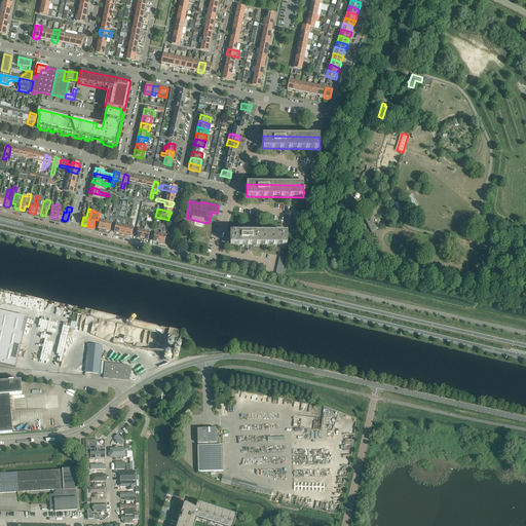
[(98,220),(96,227),(99,227),(99,228),(100,229),(102,230),(102,229),(104,230),(108,214),(105,213),(104,215),(99,214),(98,220)]
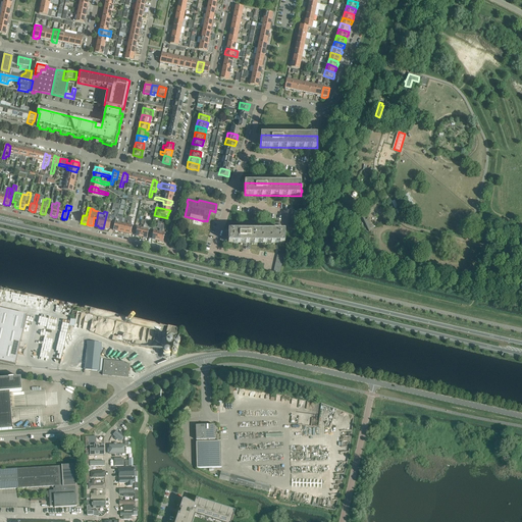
[(116,218),(113,230),(115,231),(117,232),(117,231),(118,231),(120,223),(121,223),(122,219),(119,218),(120,215),(117,214),(118,211),(115,211),(114,216),(114,217),(116,218)]
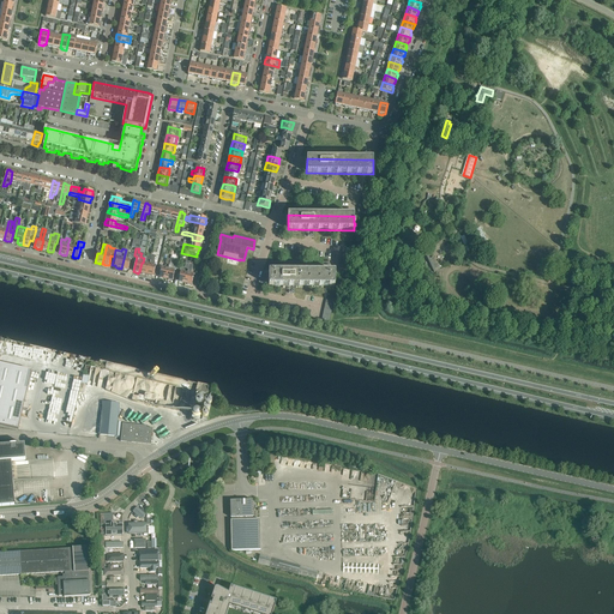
[(142,263),(139,272),(142,274),(145,275),(145,274),(148,275),(151,256),(148,254),(146,264),(143,263),(142,263)]
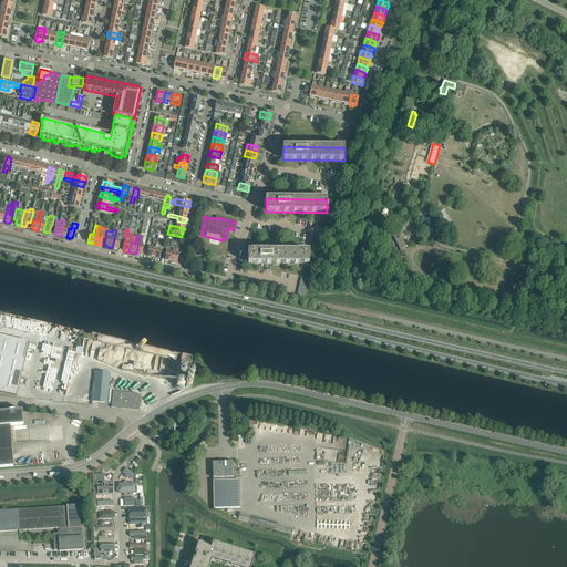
[(142,255),(142,254),(145,255),(146,247),(141,246),(143,237),(140,236),(136,254),(137,254),(137,255),(140,255),(142,255)]
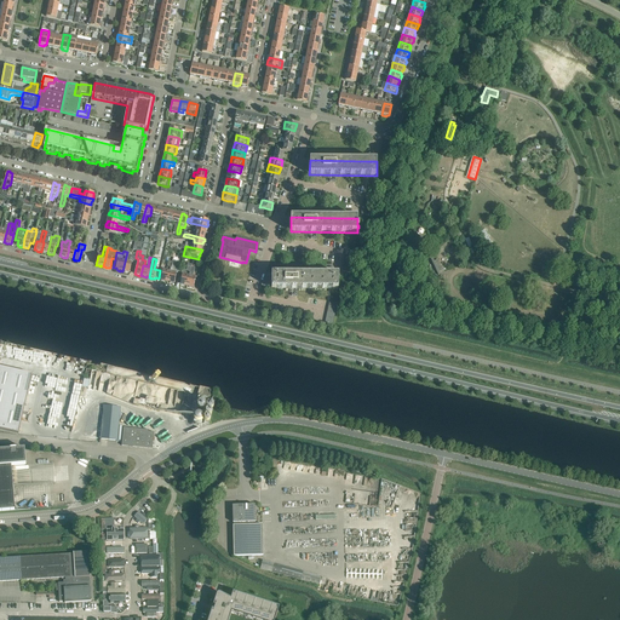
[(160,270),(159,279),(161,279),(161,280),(162,280),(162,281),(165,282),(165,281),(167,282),(172,263),(173,259),(170,258),(166,271),(160,270)]
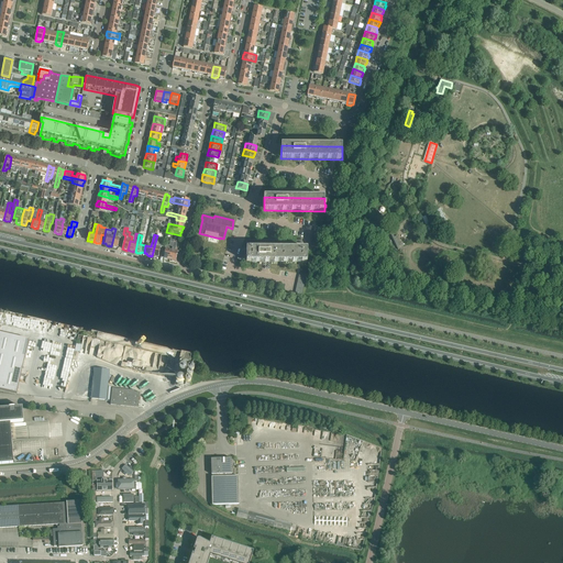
[(398,247),(403,245),(400,242),(397,243),(393,235),(392,236),(397,250),(399,249),(398,247)]
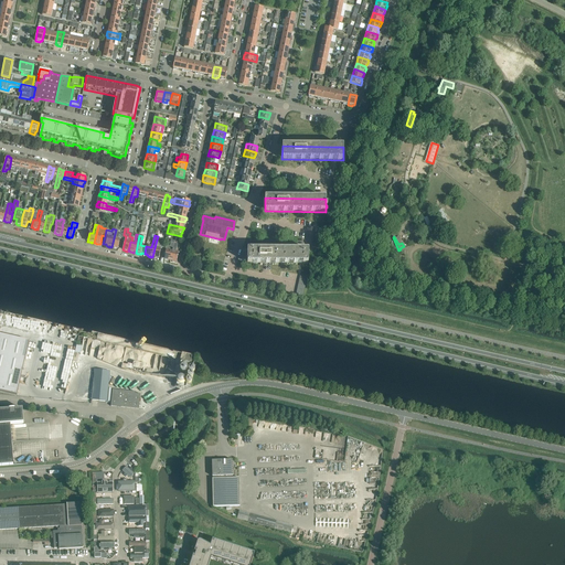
[(174,243),(171,243),(170,246),(166,246),(164,251),(166,251),(163,259),(166,259),(164,260),(168,260),(170,260),(174,243)]
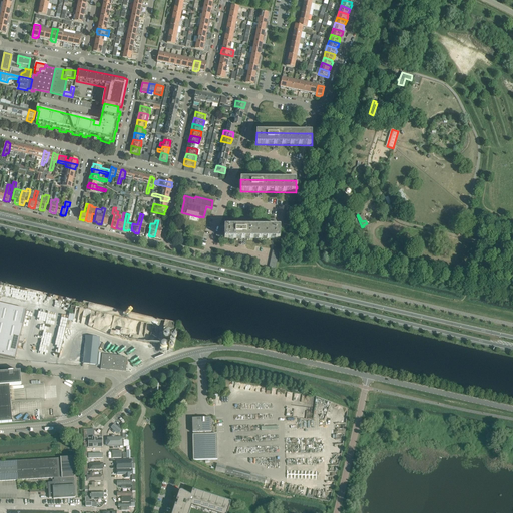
[(280,227),(272,227),(224,226),(224,239),(280,239),(280,227)]
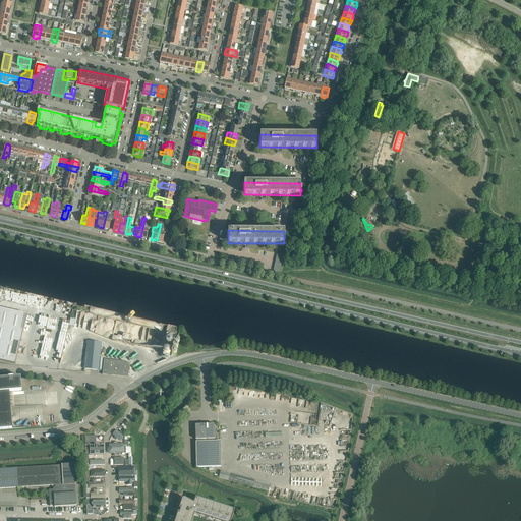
[(0,309),(0,360),(15,364),(26,315),(0,309)]
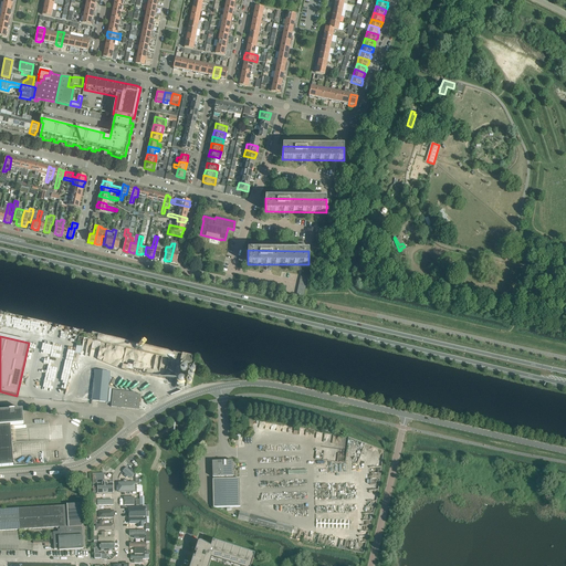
[(76,345),(75,354),(90,356),(92,348),(100,349),(102,342),(83,338),(82,345),(76,345)]
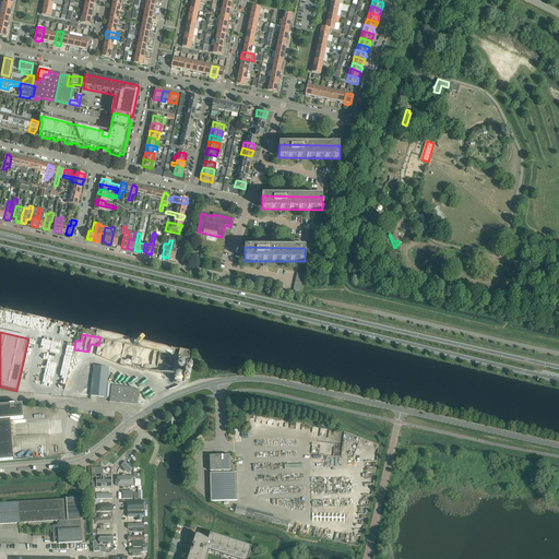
[(57,359),(59,349),(50,347),(48,357),(57,359)]
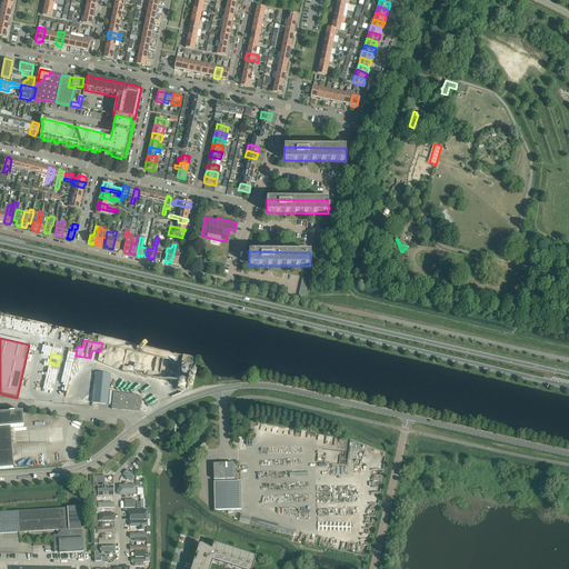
[(189,380),(191,371),(192,367),(182,365),(179,378),(189,380)]
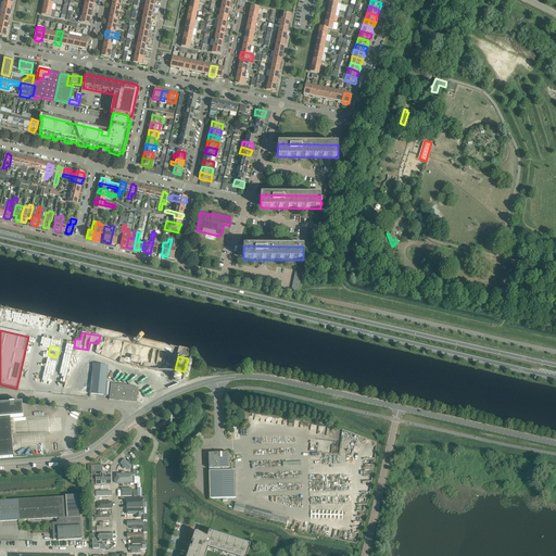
[(93,364),(90,394),(105,396),(108,365),(93,364)]
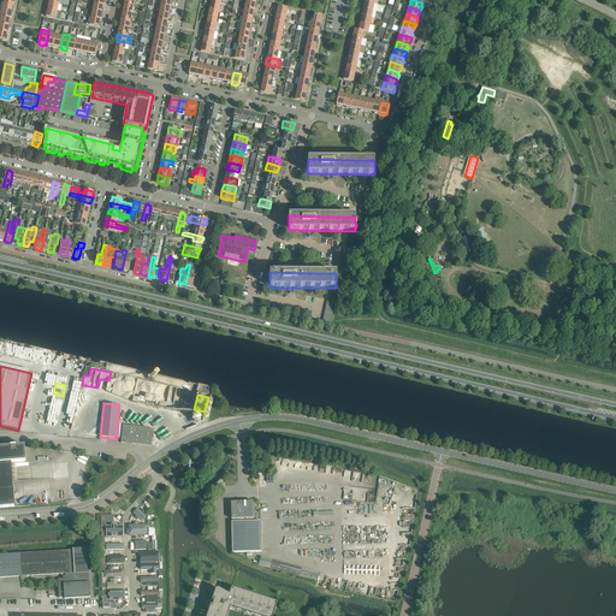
[(123,425),(122,439),(120,443),(129,444),(131,445),(131,444),(152,446),(153,430),(148,430),(148,427),(123,425)]
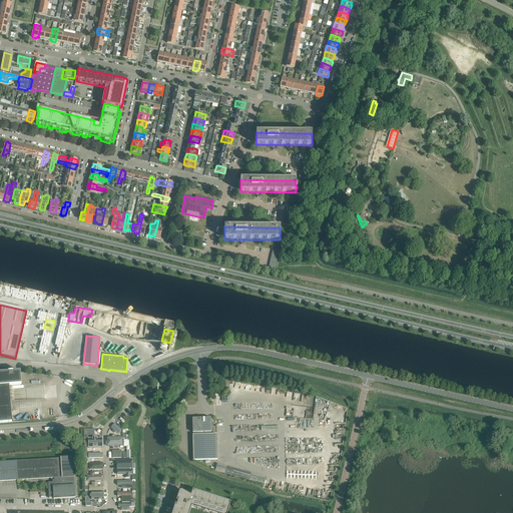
[(0,423),(12,423),(10,402),(9,386),(21,386),(20,372),(0,373),(0,423)]
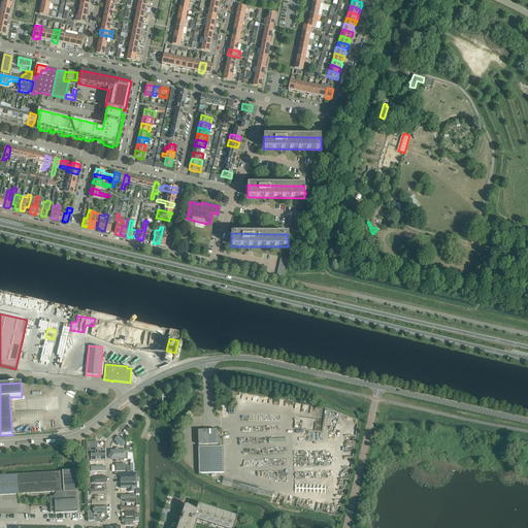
[(217,430),(198,430),(198,444),(198,448),(199,473),(224,473),(223,447),(216,447),(216,444),(218,444),(217,430)]
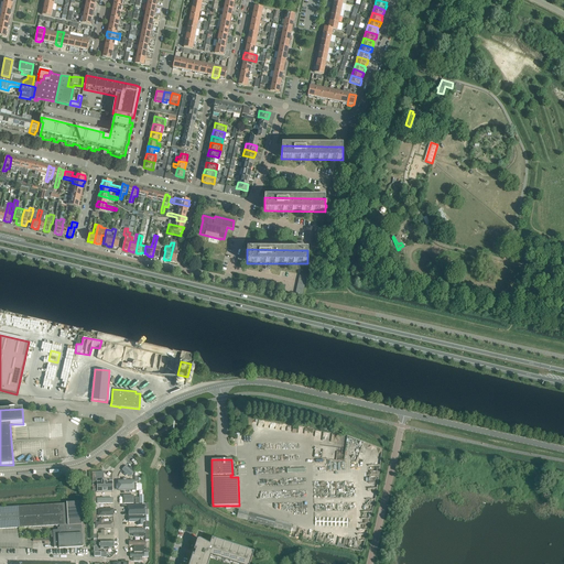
[(126,466),(122,470),(125,473),(123,474),(126,476),(127,475),(129,476),(130,478),(131,476),(134,473),(132,472),(133,470),(134,469),(133,468),(131,466),(129,468),(126,466)]
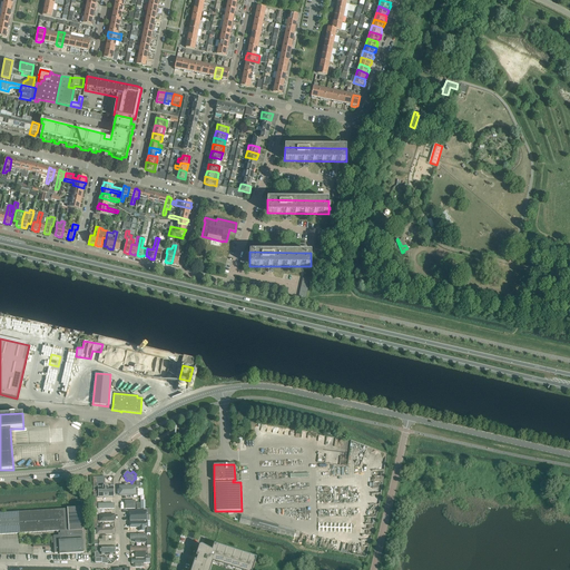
[(119,485),(119,497),(137,495),(136,485),(128,485),(128,483),(125,483),(125,485),(119,485)]
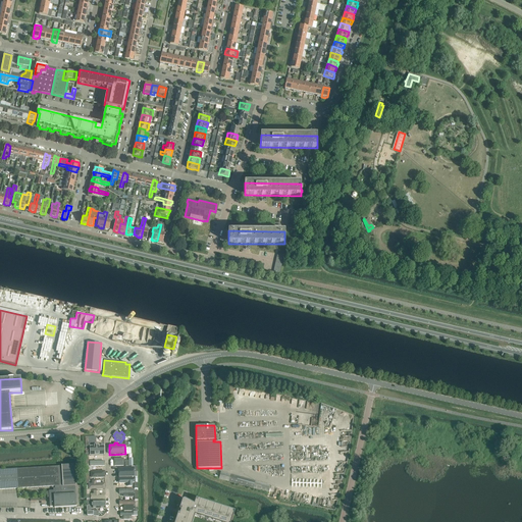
[(90,446),(90,455),(104,455),(104,446),(98,446),(98,445),(94,445),(95,446),(90,446)]
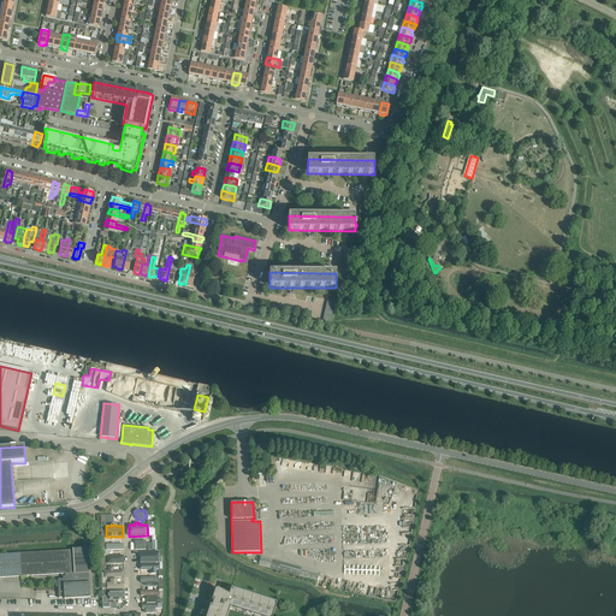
[(0,578),(65,574),(65,576),(63,576),(63,579),(58,580),(59,598),(64,598),(64,599),(90,598),(89,573),(90,573),(88,549),(73,549),(73,550),(0,554),(0,578)]
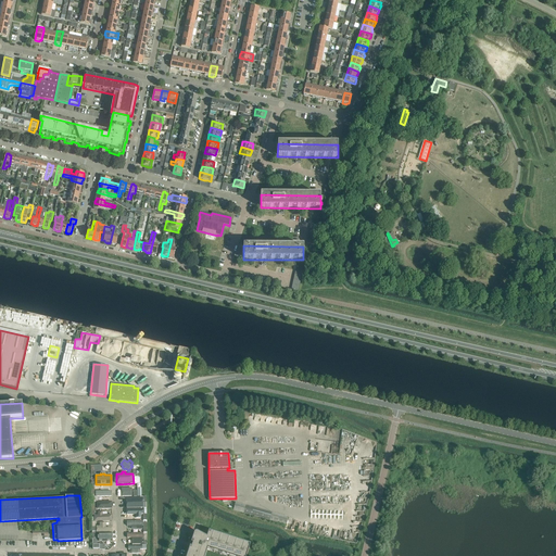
[(126,498),(126,508),(143,508),(143,503),(142,497),(140,497),(126,498)]
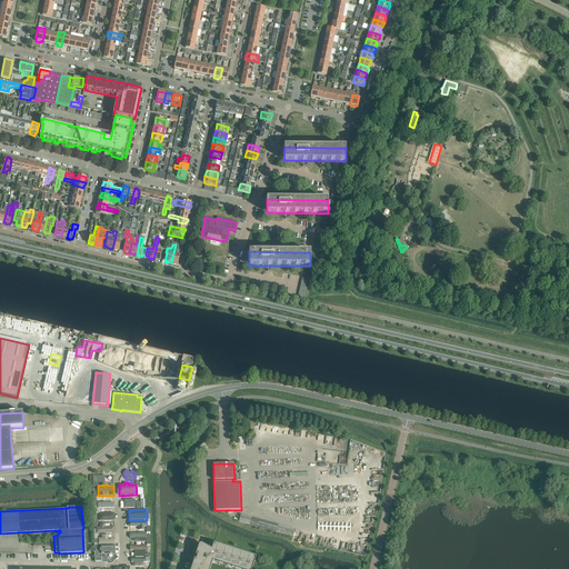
[(139,530),(145,530),(145,527),(147,527),(147,521),(129,521),(129,527),(130,527),(139,527),(139,530)]
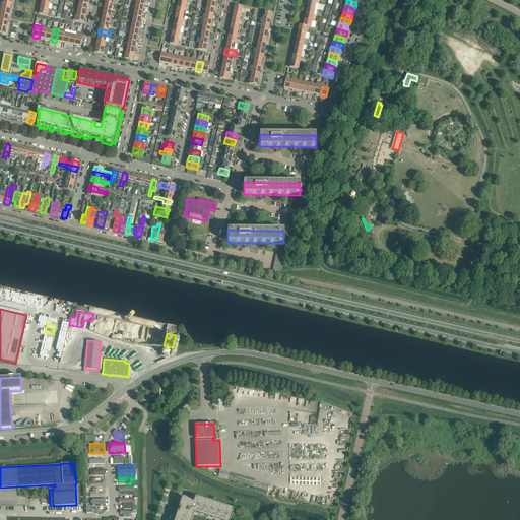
[(89,488),(105,488),(106,488),(105,481),(96,481),(95,478),(91,478),(91,481),(87,481),(87,488),(89,488)]
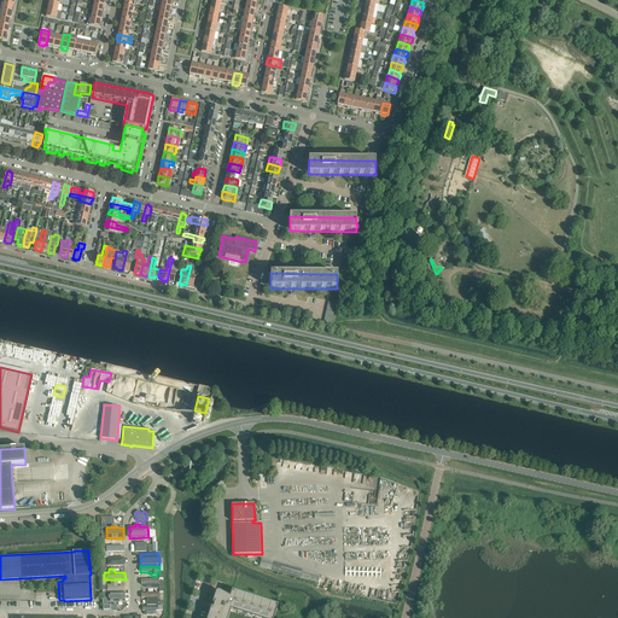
[(159,579),(141,579),(141,584),(146,584),(146,589),(158,589),(158,584),(159,584),(159,579)]
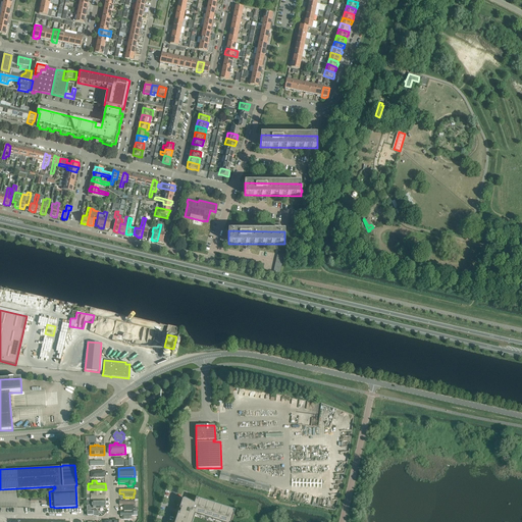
[(94,493),(90,493),(91,500),(106,500),(106,499),(106,494),(105,493),(103,493),(103,490),(100,490),(93,490),(94,493)]
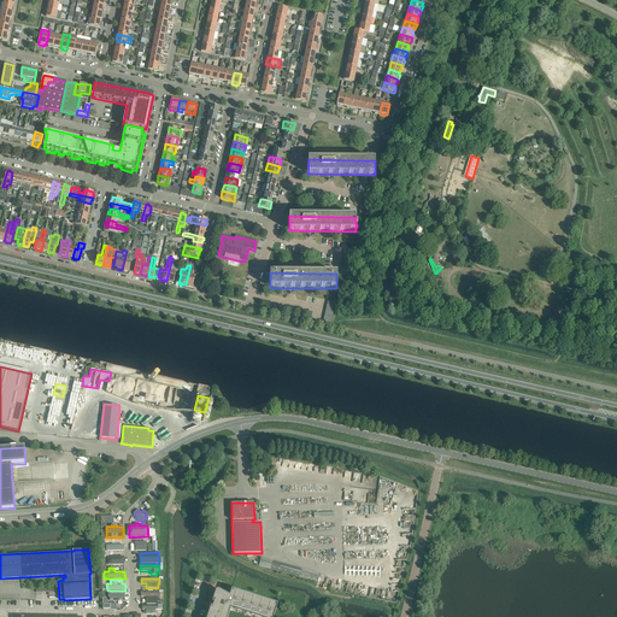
[(227,616),(228,616),(230,609),(256,616),(272,616),(277,604),(231,589),(229,597),(219,591),(218,591),(217,591),(216,591),(216,592),(212,603),(213,604),(212,607),(211,606),(206,616),(227,616)]
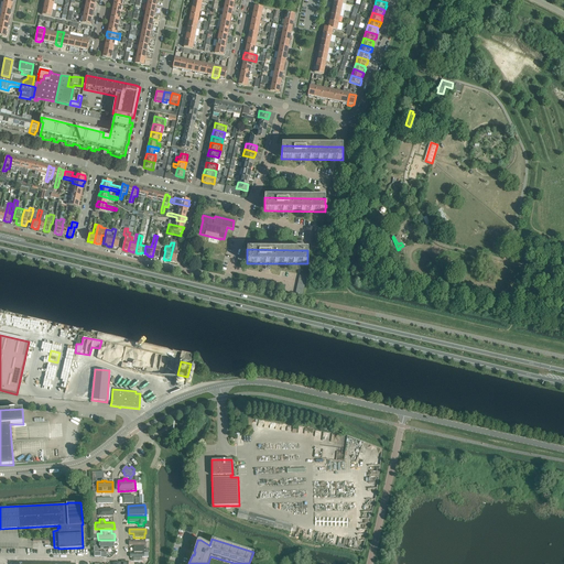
[(114,541),(99,541),(99,550),(115,550),(114,541)]
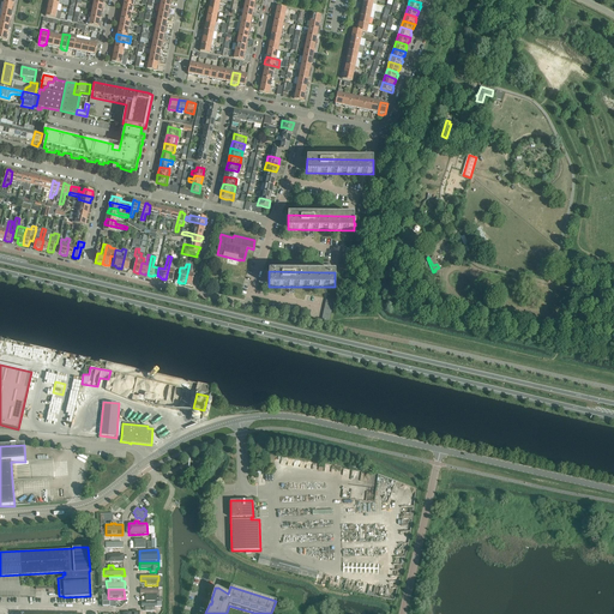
[(157,594),(158,594),(158,589),(140,589),(140,595),(145,595),(145,601),(157,601),(157,594)]
